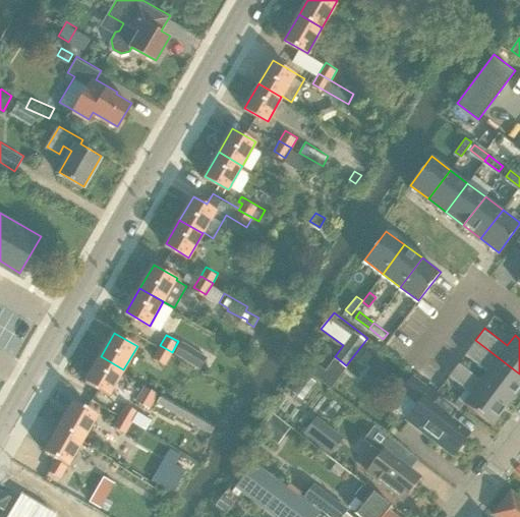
[(183,340),(176,352),(200,366),(208,354),(183,340)]
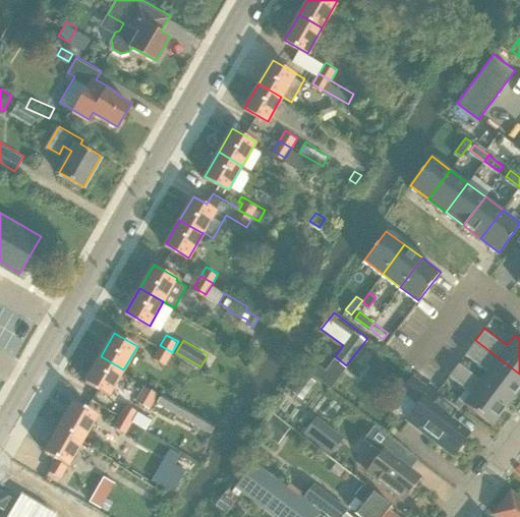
[(488,369),(482,379),(481,379),(511,401),(519,389),(519,374),(475,340),(466,352),(488,369)]
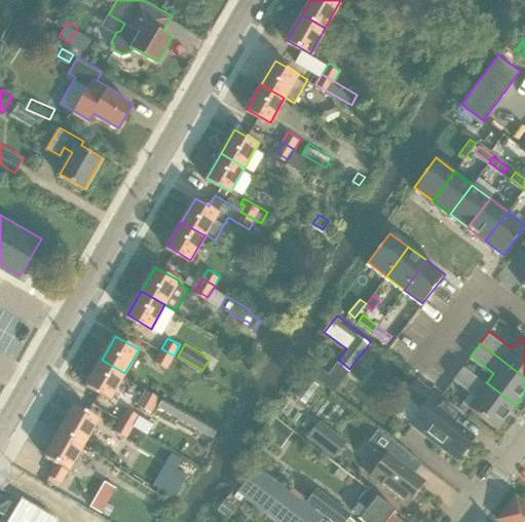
[(167,366),(174,356),(161,348),(156,359),(167,366)]
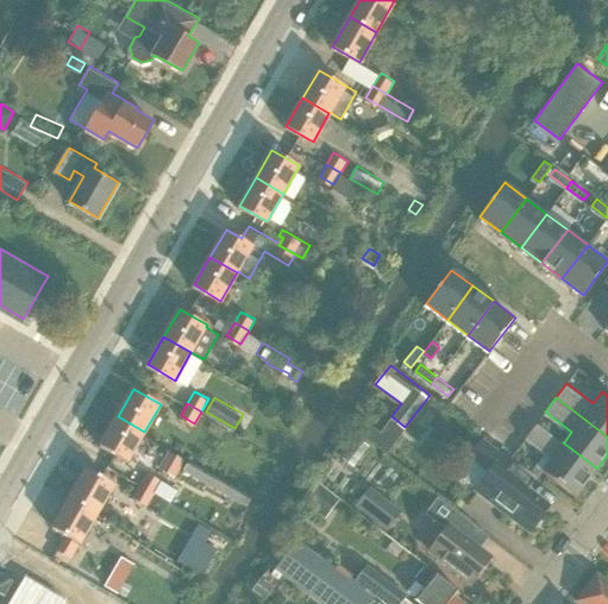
[(129,460),(144,432),(118,416),(101,444),(129,460)]
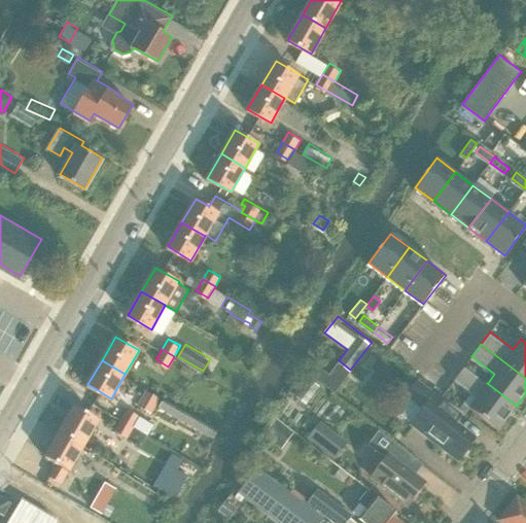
[(487,383),(488,383),(464,365),(455,378),(478,395),(470,406),(499,428),(517,406),(487,383)]
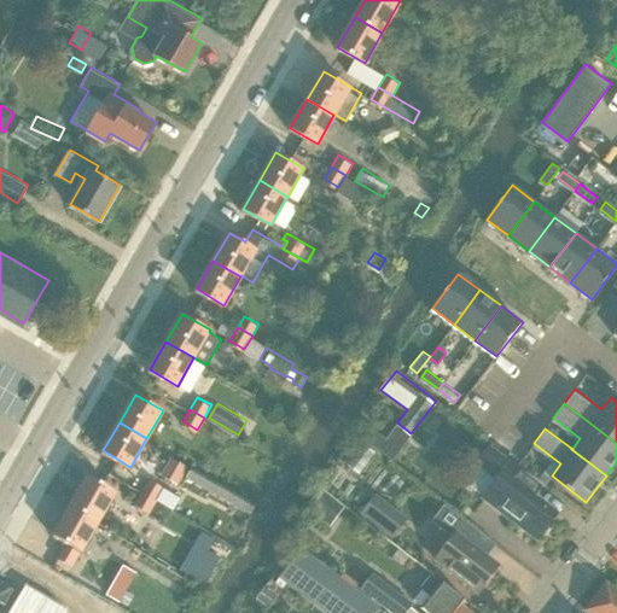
[(539,536),(557,512),(535,495),(542,484),(492,445),(479,460),(499,474),(484,494),(539,536)]
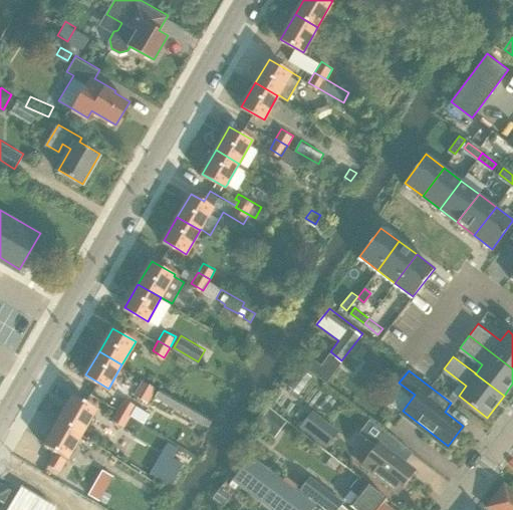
[(149,402),(158,388),(158,387),(144,379),(136,393),(149,402)]
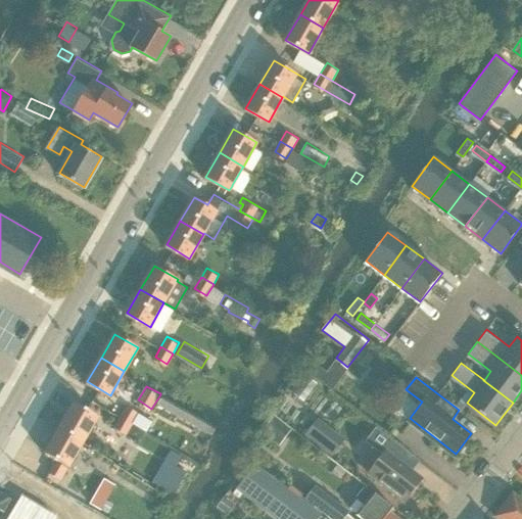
[(60,427),(84,441),(98,416),(76,403),(60,427)]
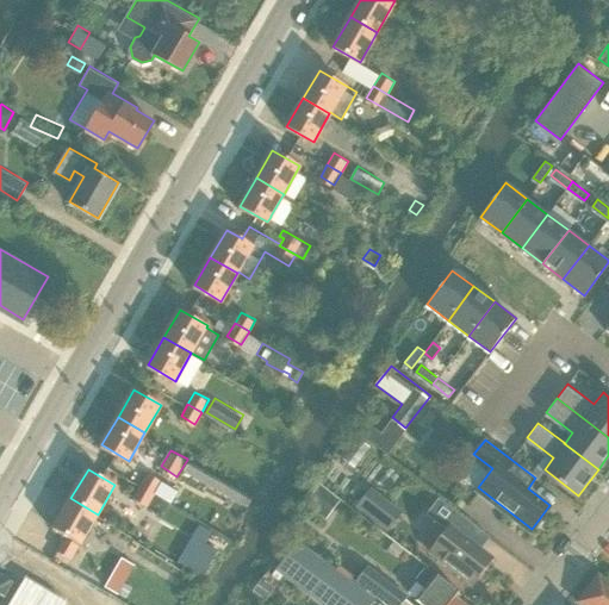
[(149,471),(142,482),(156,492),(163,479),(149,471)]
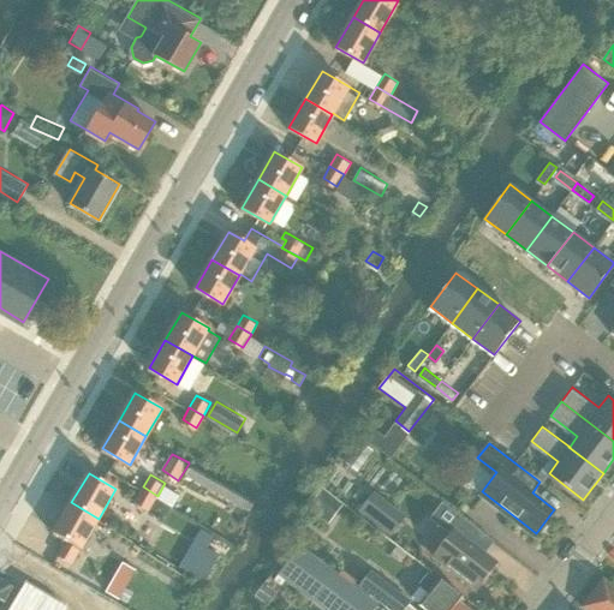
[(340,500),(322,485),(307,503),(326,519),(340,500)]
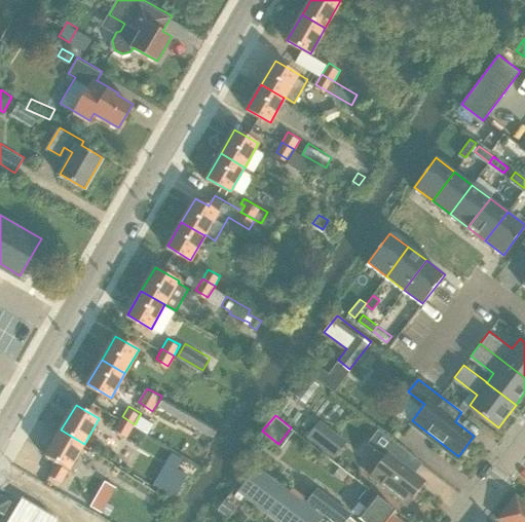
[(122,416),(116,426),(128,434),(135,424),(122,416)]
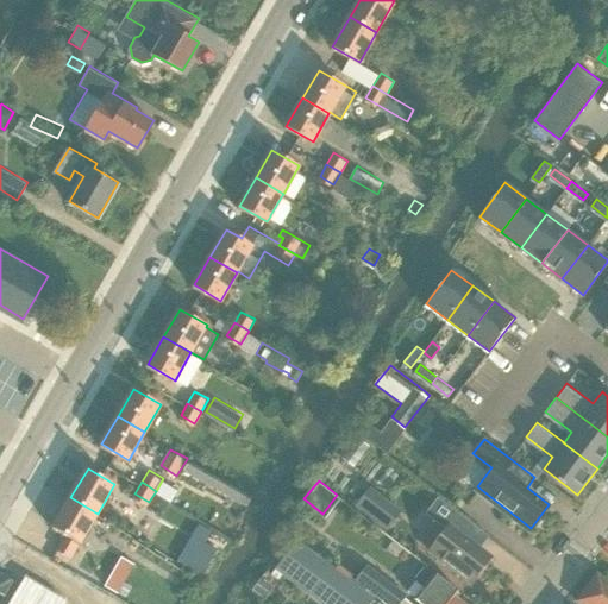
[(370,489),(356,507),(371,518),(386,501),(370,489)]
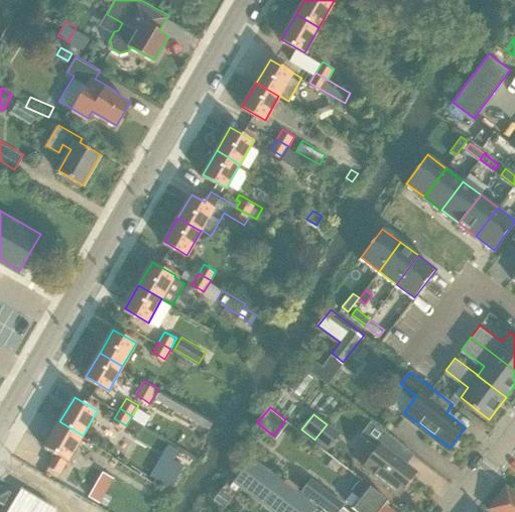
[(132,416),(126,425),(138,432),(143,422),(132,416)]
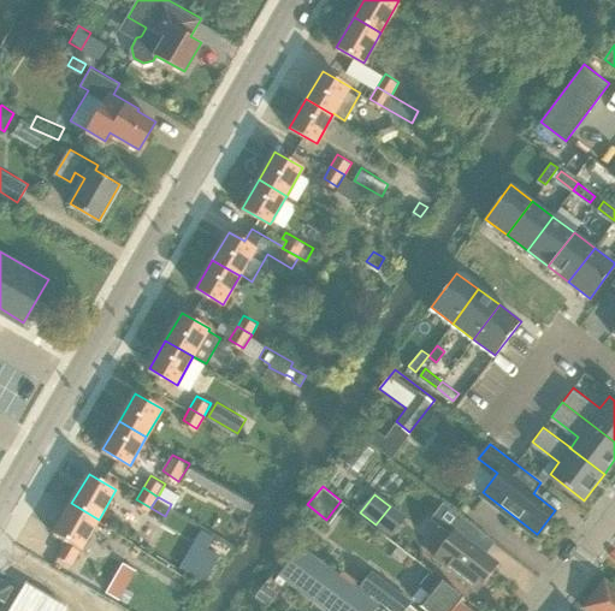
[(219,498),(212,509),(232,523),(241,511),(219,498)]
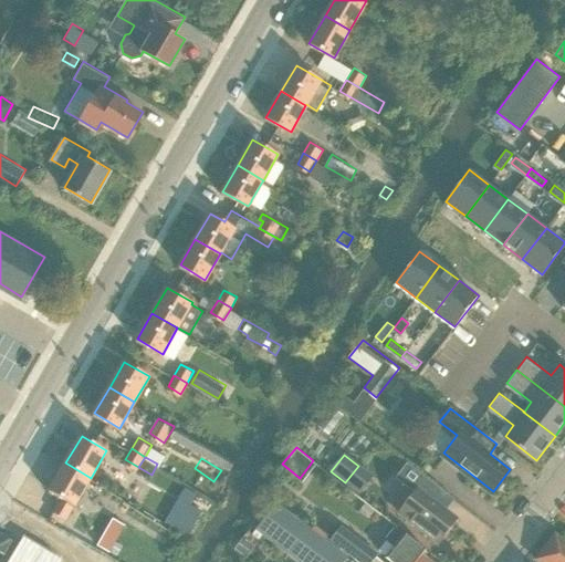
[(456,496),(424,471),(408,460),(396,477),(415,490),(400,509),(437,537),(454,513),(447,508),(456,496)]
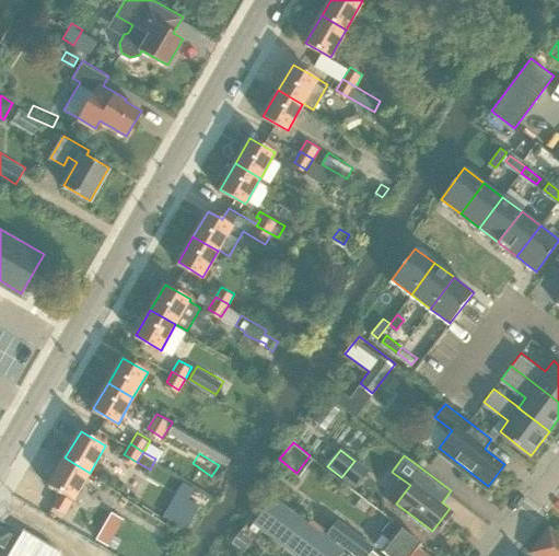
[(73,499),(90,473),(65,458),(49,485),(61,493),(54,506),(65,512),(72,499),(73,499)]
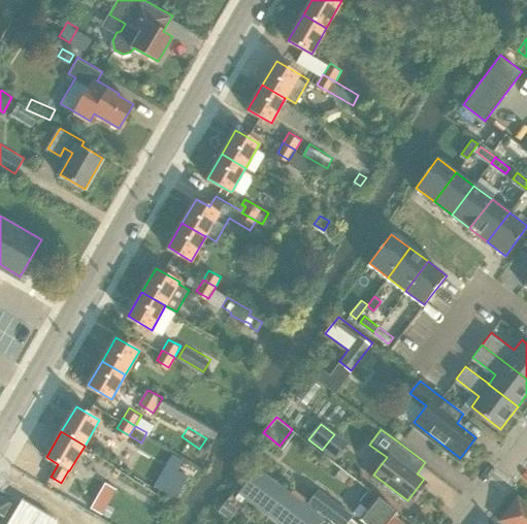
[(258,465),(238,491),(266,511),(284,523),(320,523),(326,517),(284,486),(258,465)]
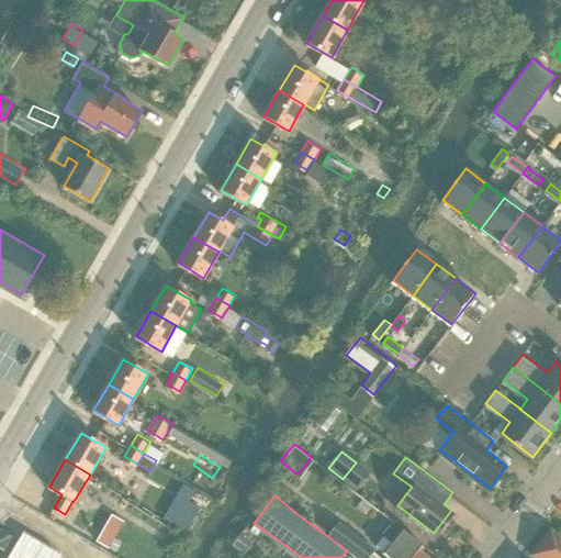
[(33,515),(17,542),(45,557),(56,557),(69,536),(33,515)]
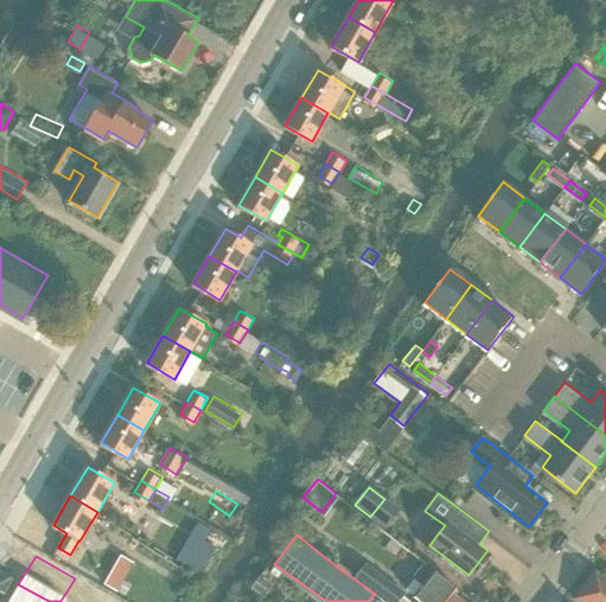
[(355,576),(390,601),(399,601),(408,590),(367,559),(355,576)]
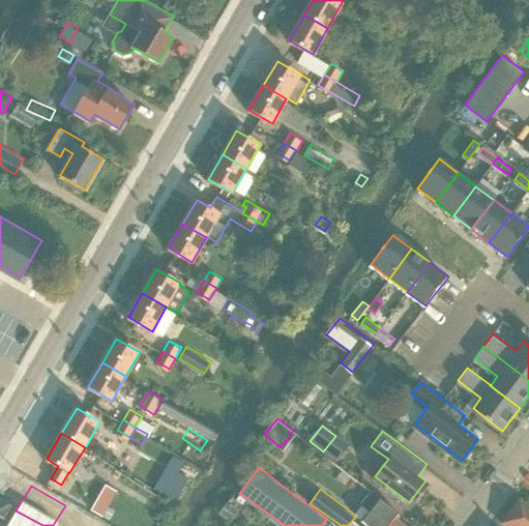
[(400,516),(377,499),(379,496),(371,490),(360,503),(370,509),(363,517),(374,525),(408,525),(398,518),(400,516)]
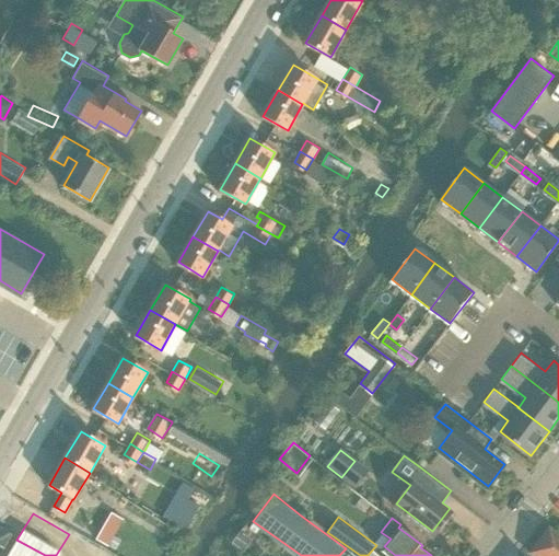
[(105,524),(97,537),(109,544),(115,533),(117,531),(105,524)]
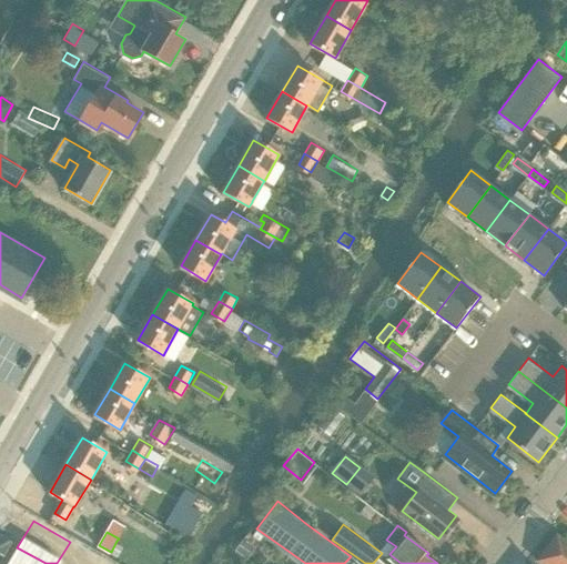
[(566,541),(558,535),(540,559),(547,563),(566,563),(566,541)]
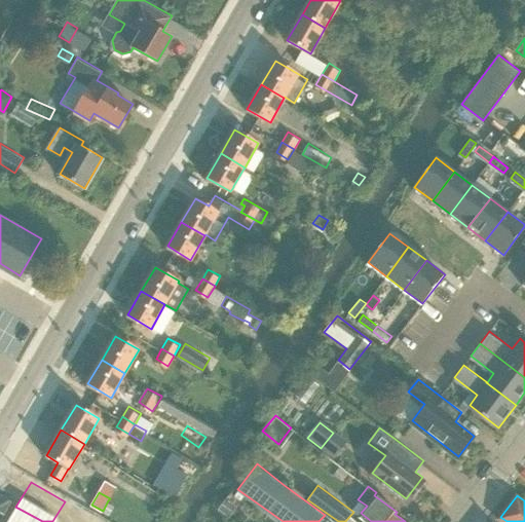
[(108,500),(103,511),(110,514),(115,505),(108,500)]
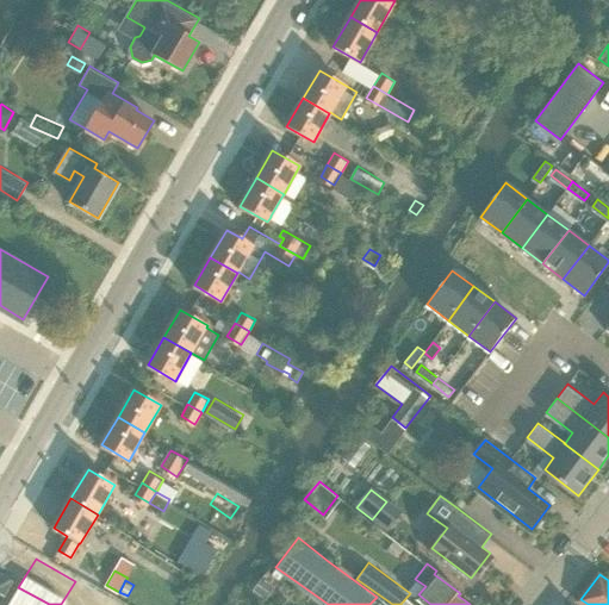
[(274,590),(263,581),(258,590),(268,598),(274,590)]
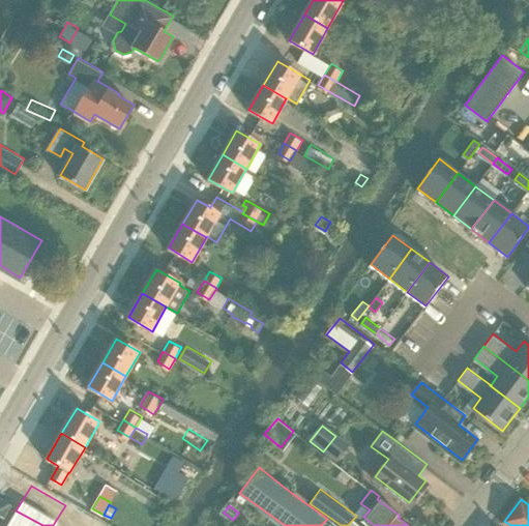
[(42,525),(16,510),(6,525),(42,525)]
